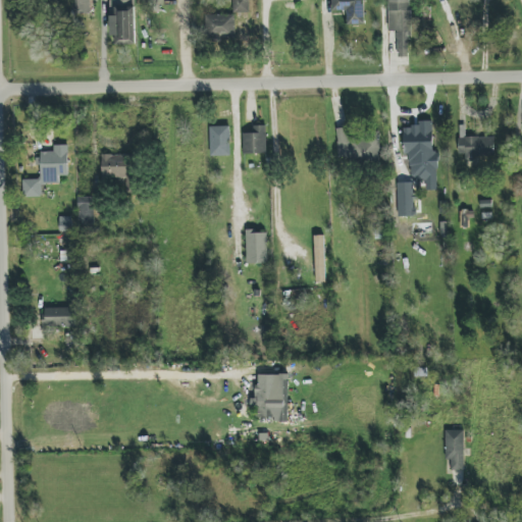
[(90,0),(75,0),(75,13),(90,13),(90,0)]
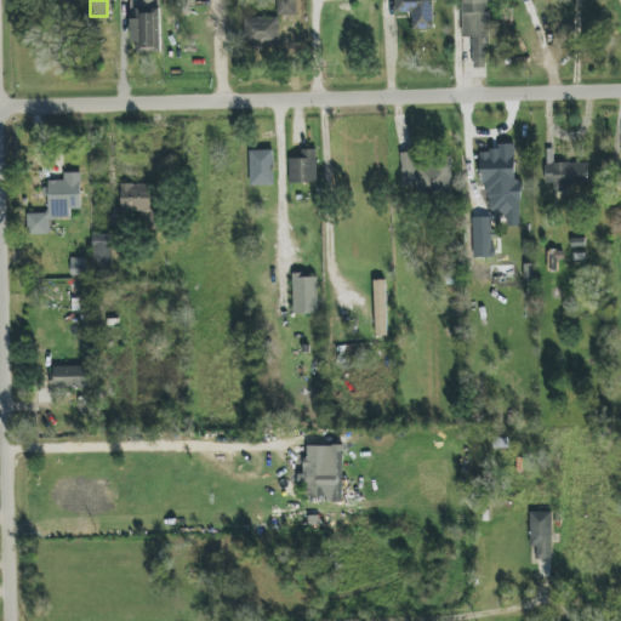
[(160,53),(159,0),(132,0),(132,10),(132,44),(137,44),(137,53),(160,53)]
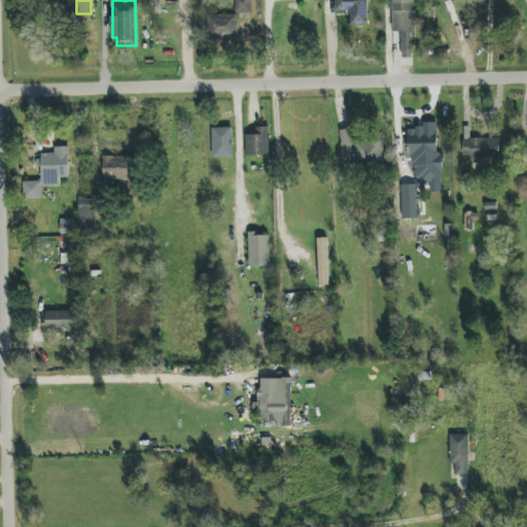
[(235,0),(236,12),(251,13),(251,0),(235,0)]
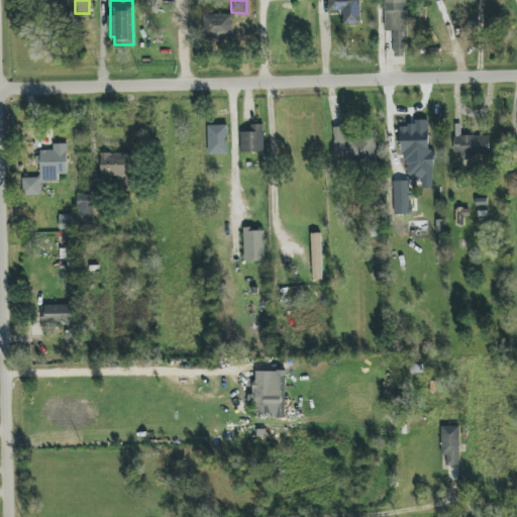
[(360,24),(359,0),(328,0),(329,11),(343,10),(343,24),(360,24)]
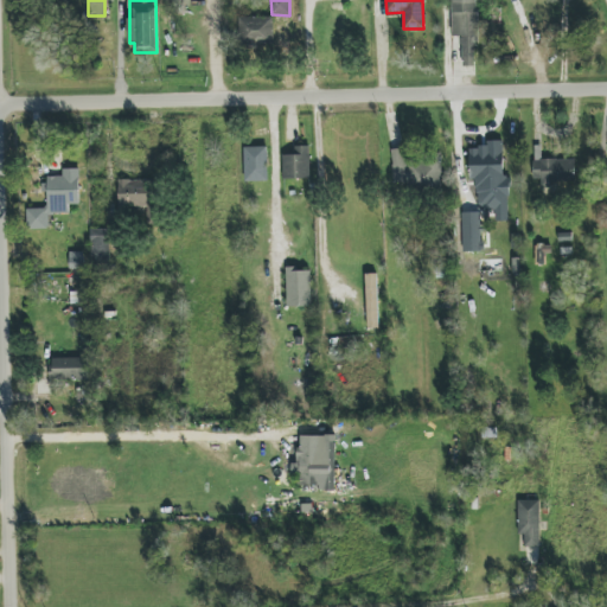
[(477,0),(452,0),(452,37),(464,37),(462,66),(475,66),(477,0)]
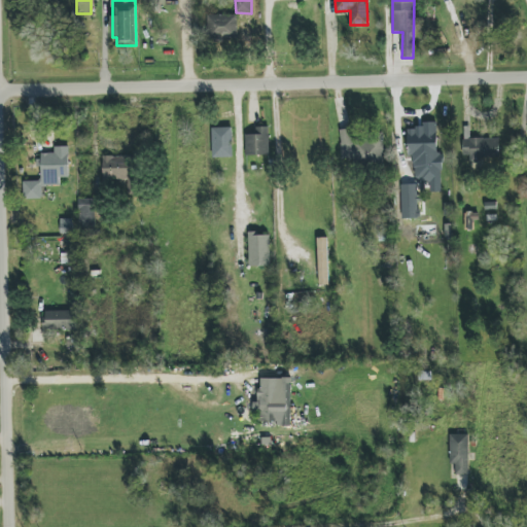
[(237,14),(207,15),(208,36),(238,36),(237,14)]
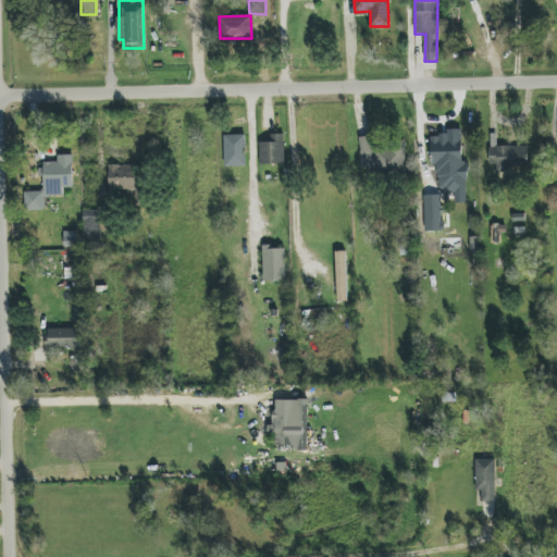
[(462,164),(462,131),(430,132),(431,164),(462,164)]
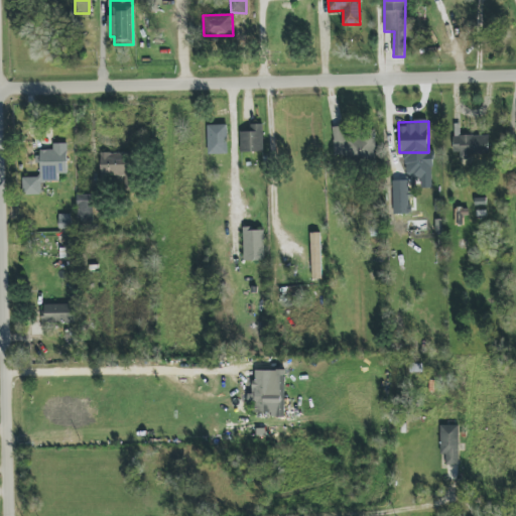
[(241,132),(241,152),(264,152),(263,124),(250,125),(250,132),(241,132)]
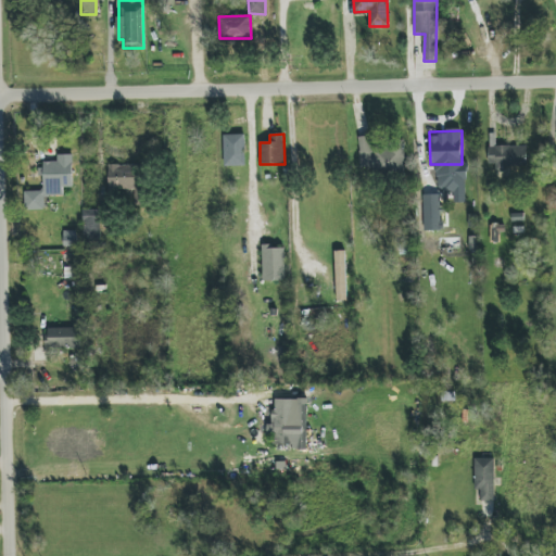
[(245,135),(224,135),(225,166),(245,166),(245,135)]
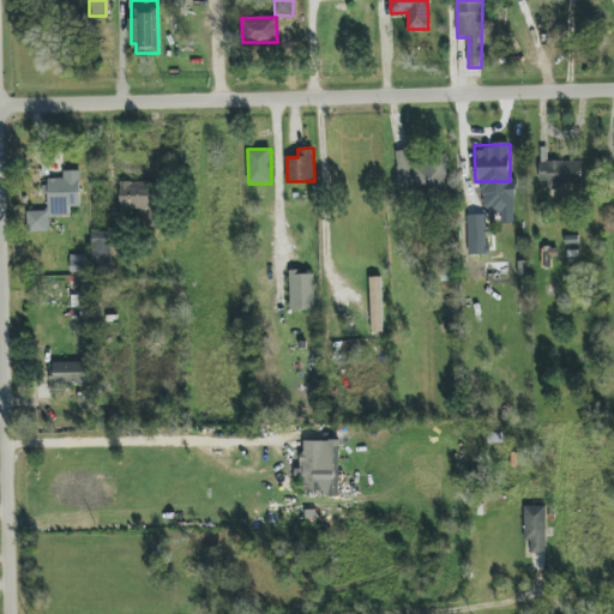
[(397,190),(447,188),(446,152),(397,154),(397,190)]
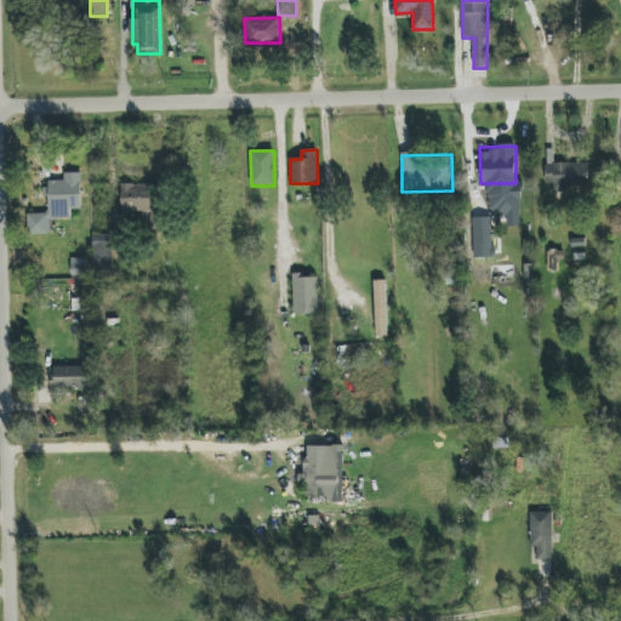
[(588,186),(588,161),(546,163),(546,187),(588,186)]
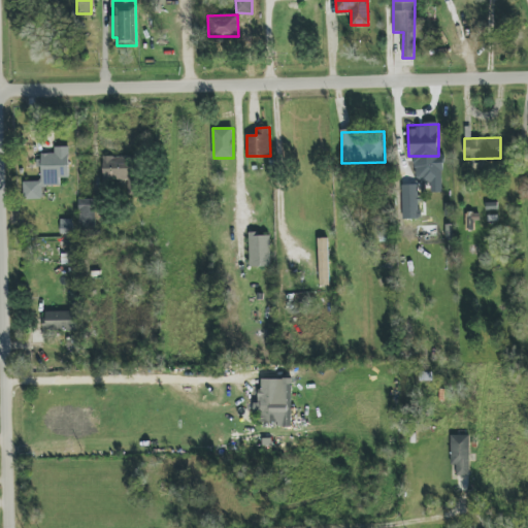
[(69,146),(55,147),(55,154),(39,154),(40,182),(23,182),(24,200),(43,199),(42,187),(60,187),(60,178),(69,177),(69,146)]
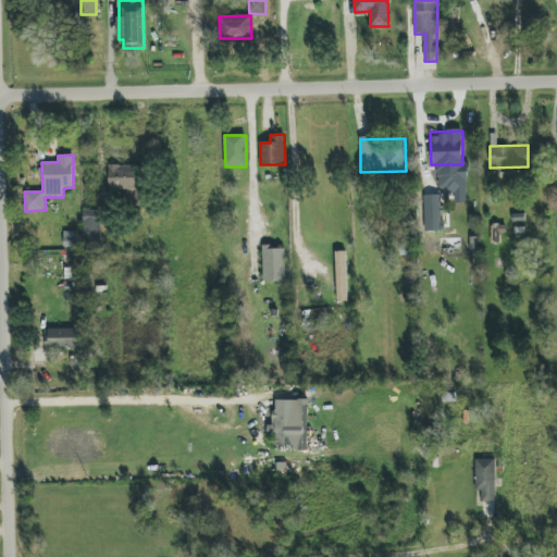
[(109,190),(140,189),(139,164),(109,165),(109,190)]
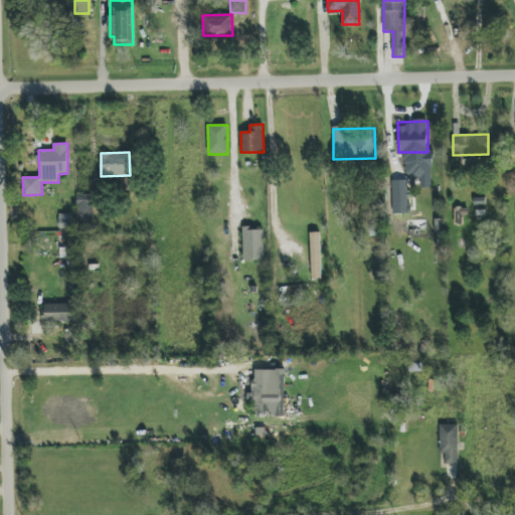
[(406,174),(393,174),(394,191),(406,190),(406,174)]
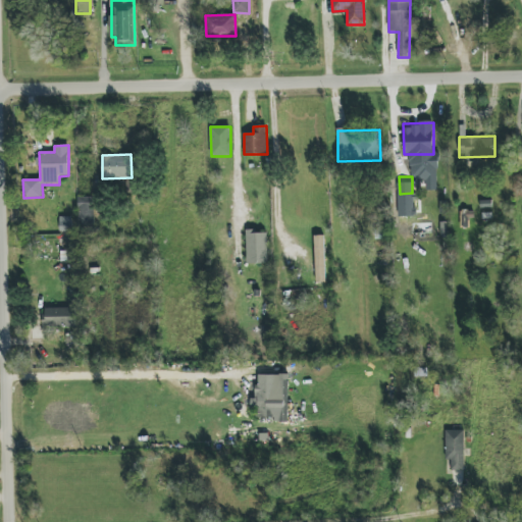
[(94,224),(94,198),(79,197),(79,224),(94,224)]
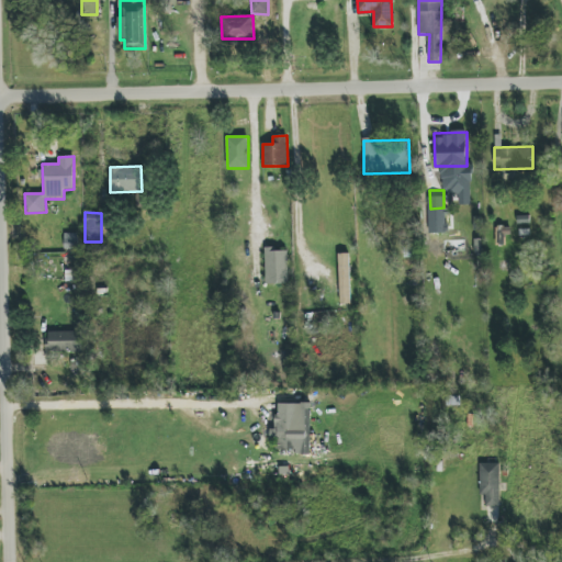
[(76,248),(77,234),(65,234),(65,248),(76,248)]
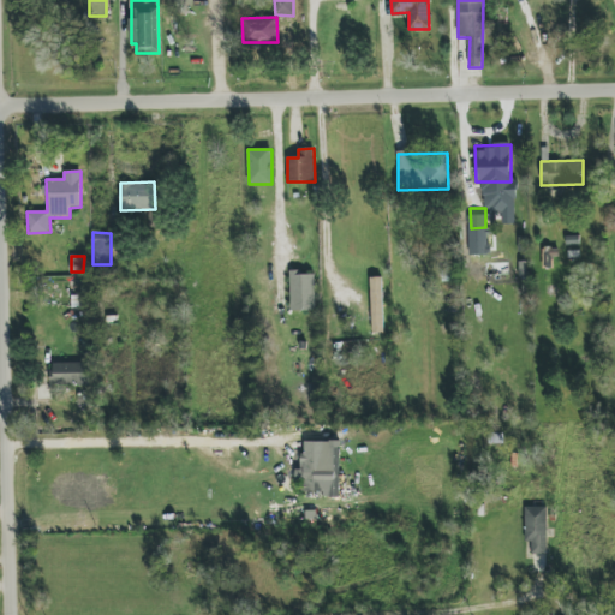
[(291,311),(316,310),(315,272),(291,273),(291,311)]
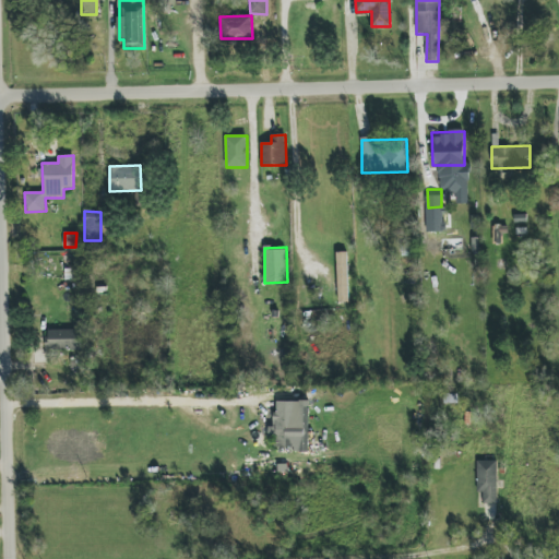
[(337,252),(337,302),(348,302),(348,252),(337,252)]
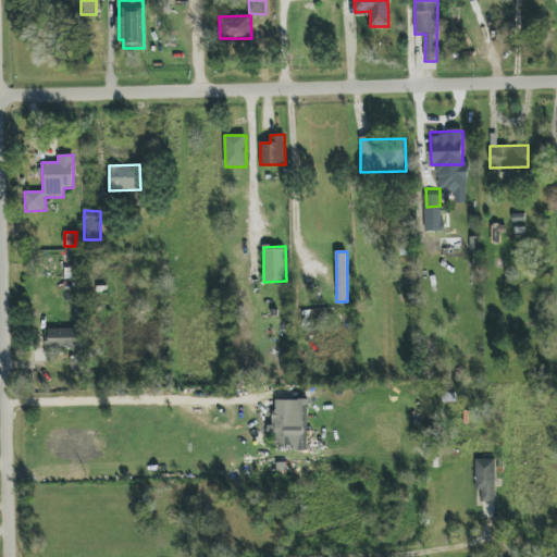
[(81,329),(47,330),(47,349),(81,348),(81,329)]
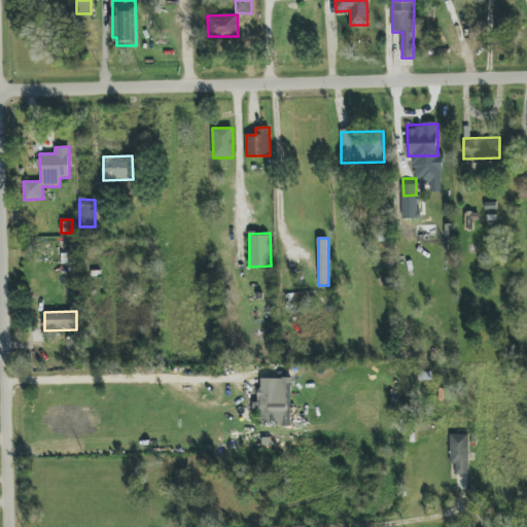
[(291,379),(259,378),(259,402),(256,402),(255,423),(290,424),(291,379)]
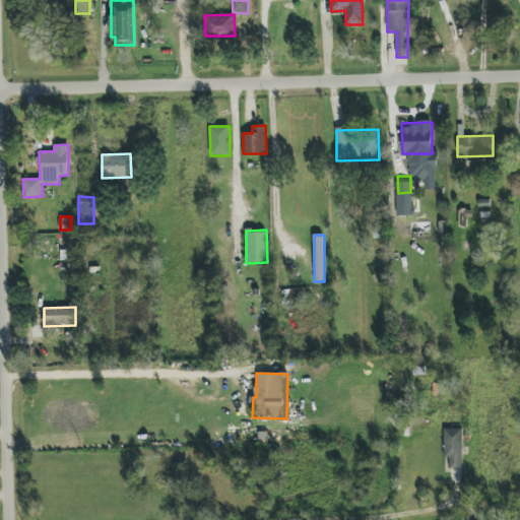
[(463,430),(444,429),(444,458),(450,458),(449,468),(462,468),(463,430)]
